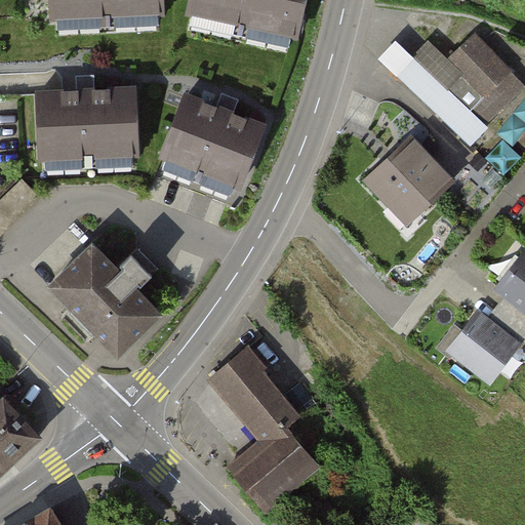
[(163,0),(46,0),(47,19),(165,14),(163,0)]
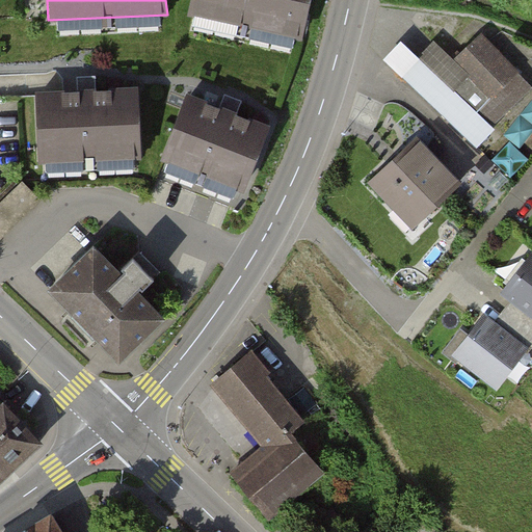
[(312,0),(189,0),(187,15),(303,40),(312,0)]
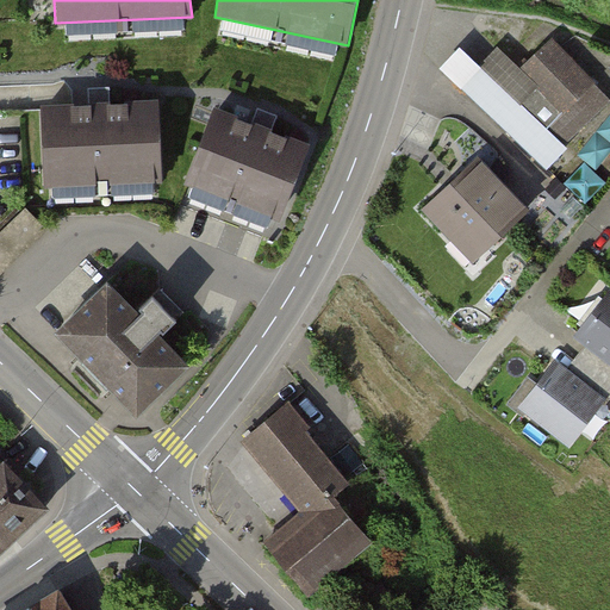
[(485,60),(495,45),(477,35),(467,49),(485,60)]
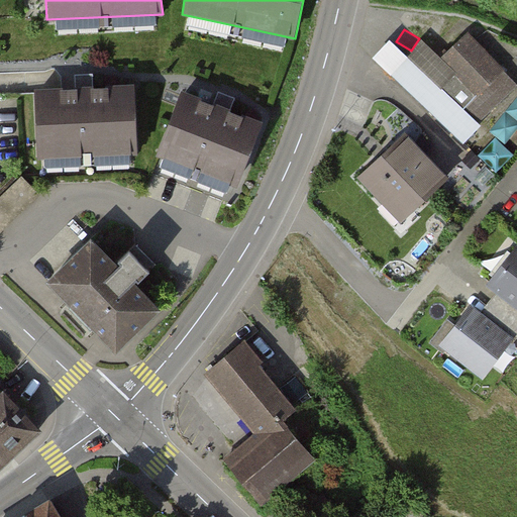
[(516,86),(469,34),(441,61),(455,75),(440,90),(394,45),(378,63),(462,143),(480,126),(464,111),(468,109),(481,121),(516,86)]
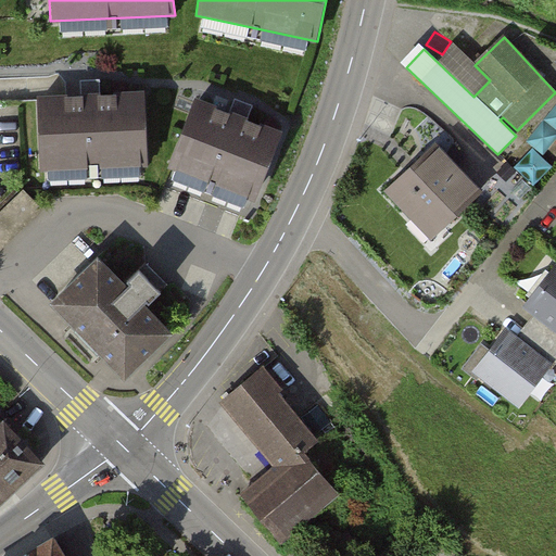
[(146,89),(33,95),(37,173),(149,167),(146,89)]
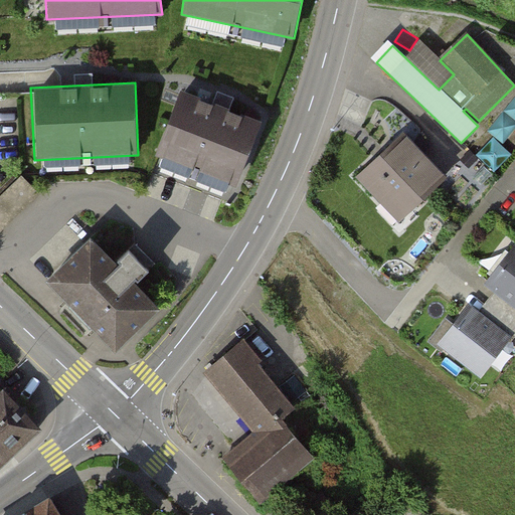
[(262,123),(178,91),(153,154),(236,187),(262,123)]
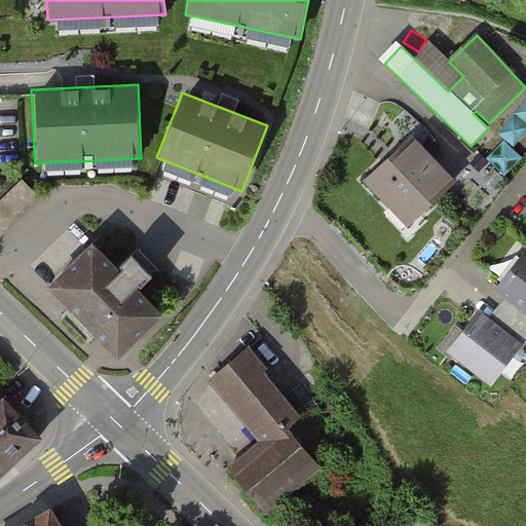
[(517,142),(525,130),(525,99),(500,128),(517,142)]
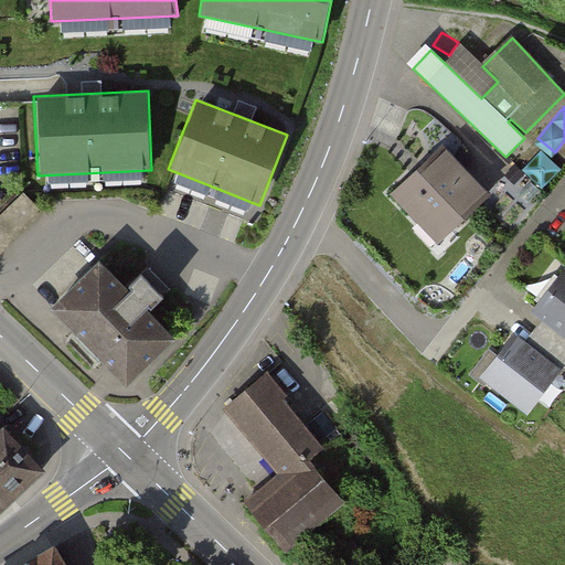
[(539,147),(529,170),(552,180),(562,157),(539,147)]
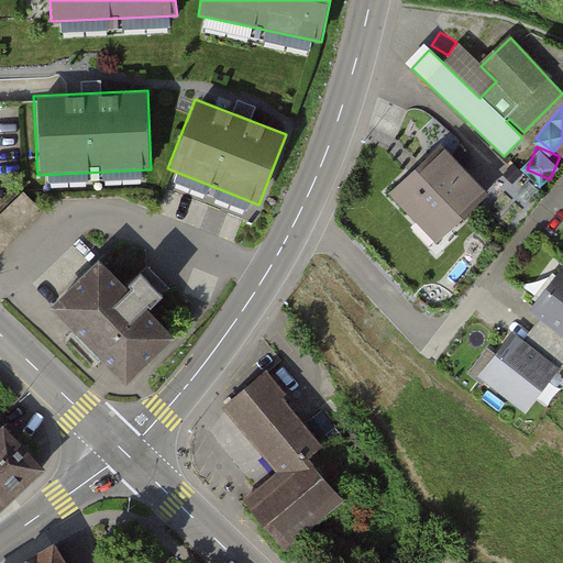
[(485,196),(441,148),(393,192),(438,240),(485,196)]
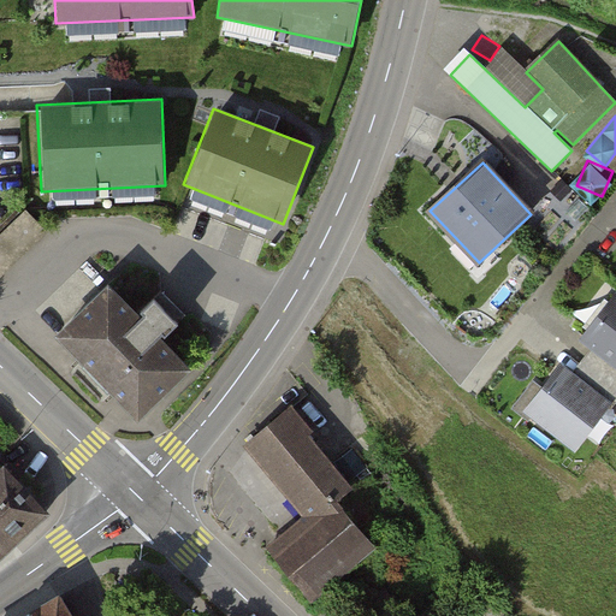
[(25,211),(0,235),(0,280),(48,234),(25,211)]
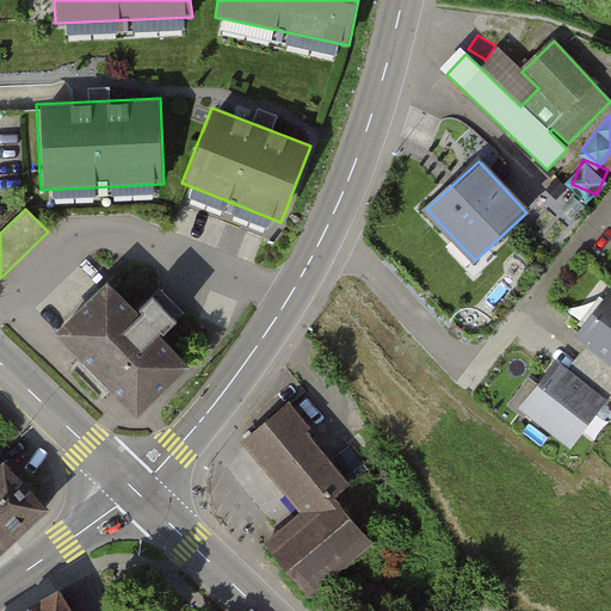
[(105,276),(45,332),(133,423),(191,368),(105,276)]
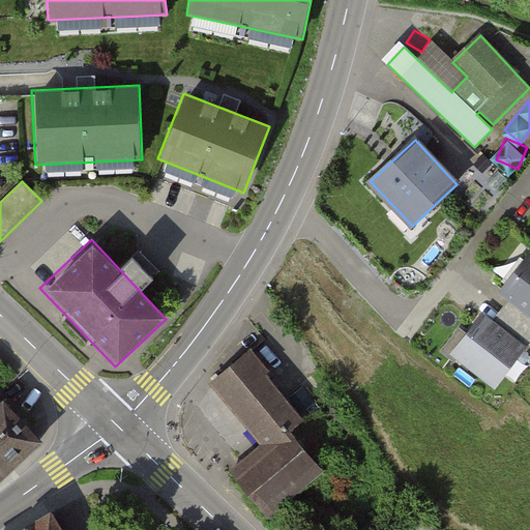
[(513,277),(529,249),(529,247),(517,240),(499,269),(513,277)]
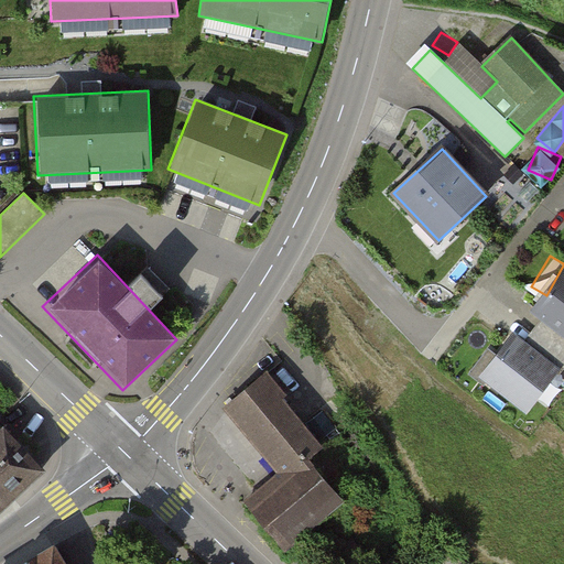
[(513,338),(485,377),(527,409),(555,371),(560,375),(563,368),(563,273),(537,310),(552,322),(530,350),(513,338)]
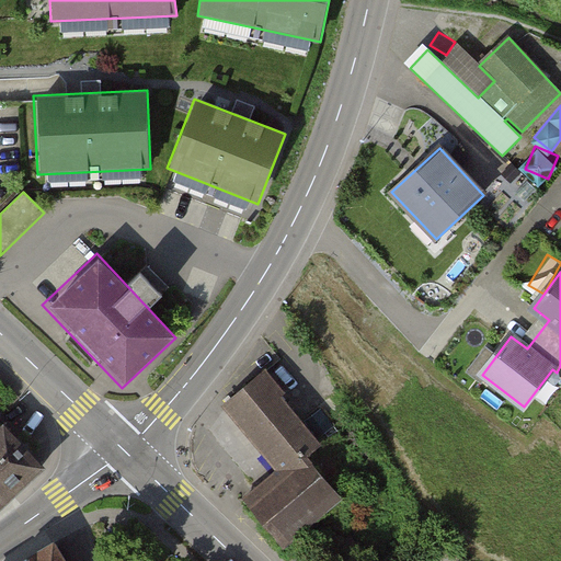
[(322,443),(264,374),(227,404),(283,471),(248,501),(284,545),(341,497),(307,456),(322,443)]
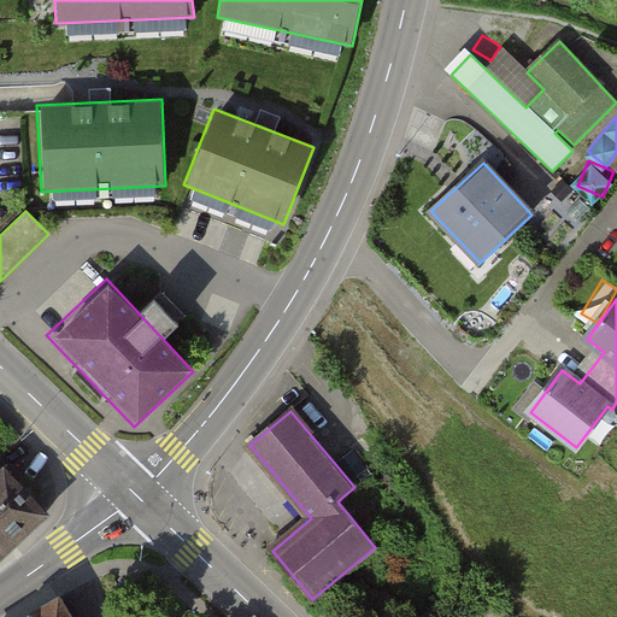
[(0,556),(45,515),(4,471),(0,474),(0,556)]
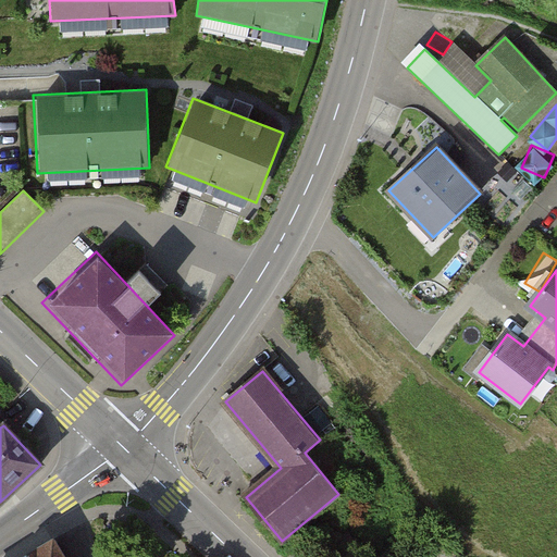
[(63,556),(53,541),(25,556),(63,556)]
